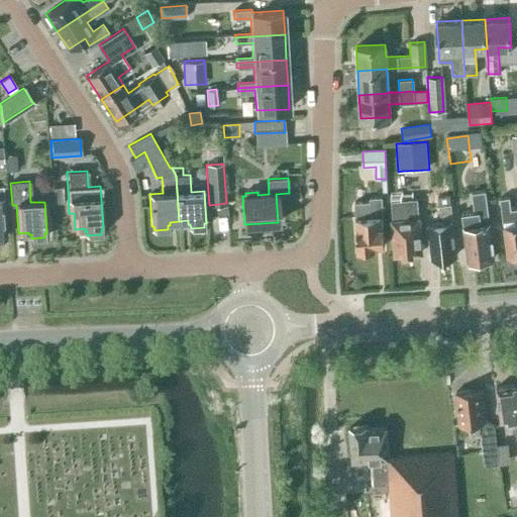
[(468,262),(494,257),(485,191),(472,192),(474,211),(461,212),(468,262)]
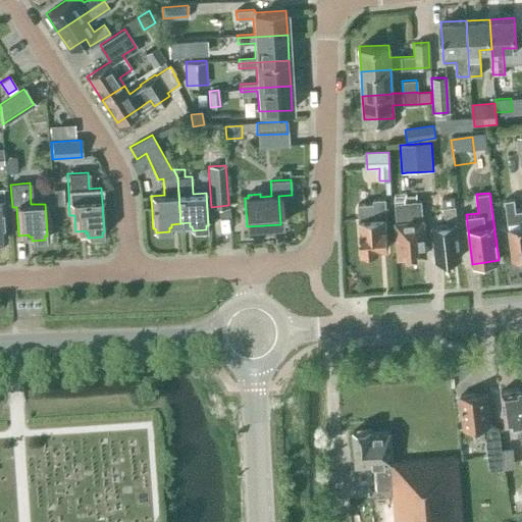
[(370,253),(372,251),(378,250),(378,249),(387,249),(385,217),(386,217),(384,198),(373,199),(373,203),(357,204),(361,252),(364,252),(366,254),(370,253)]
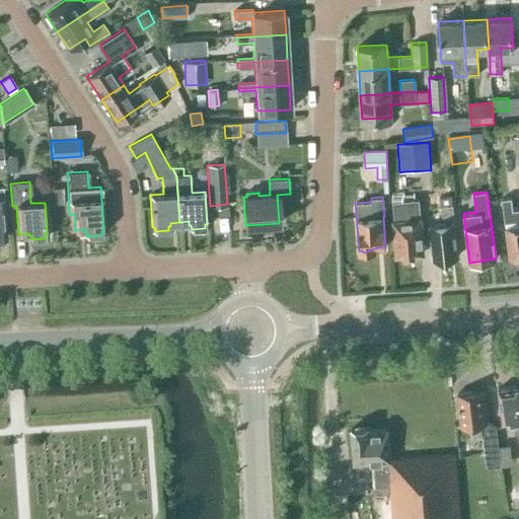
[(452,206),(451,197),(439,198),(440,207),(440,216),(443,215),(444,225),(430,226),(433,258),(457,256),(452,206)]
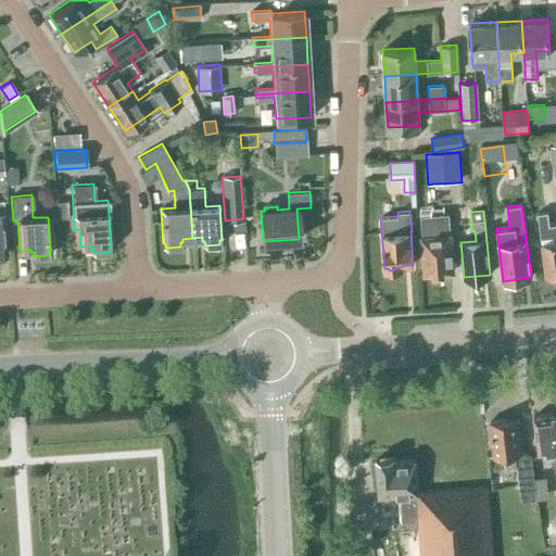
[(555,223),(550,224),(547,212),(538,213),(545,275),(555,274),(555,223)]
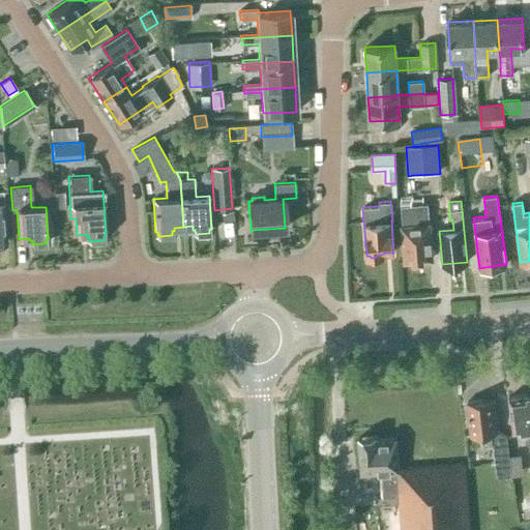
[(417,261),(417,260),(432,259),(428,204),(401,206),(403,226),(402,226),(405,261),(411,260),(412,262),(417,261)]
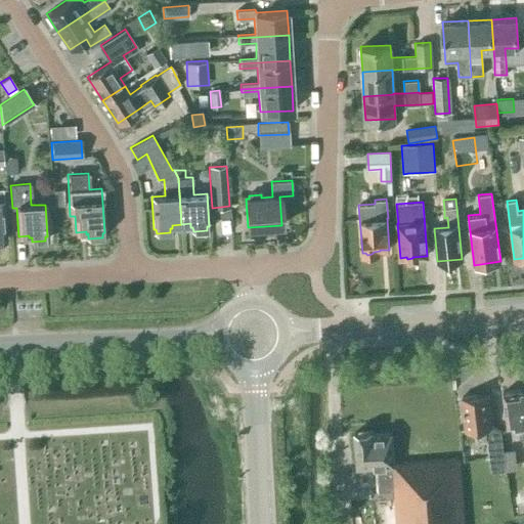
[(523,444),(523,443),(523,389),(503,392),(507,427),(521,425),(521,430),(523,444)]
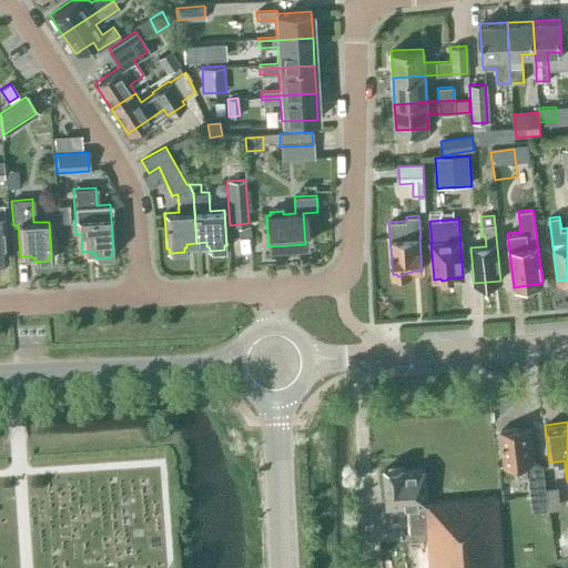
[(530,452),(527,427),(500,430),(505,467),(527,465),(533,511),(547,509),(541,468),(534,465),(531,452),(530,452)]
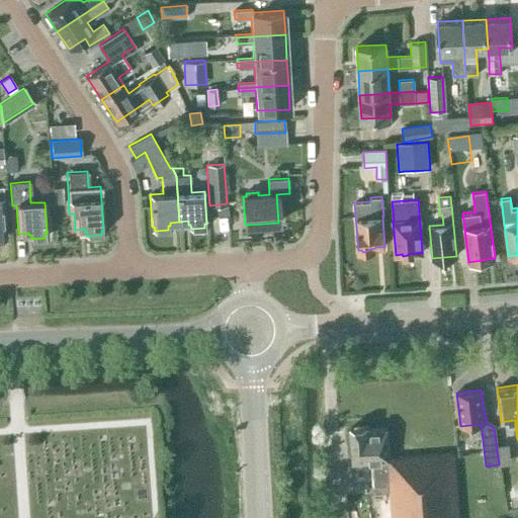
[(372,485),(367,486),(368,492),(387,491),(390,517),(458,517),(453,453),(390,458),(387,428),(368,430),(367,427),(350,428),(353,462),(371,460),(372,485)]
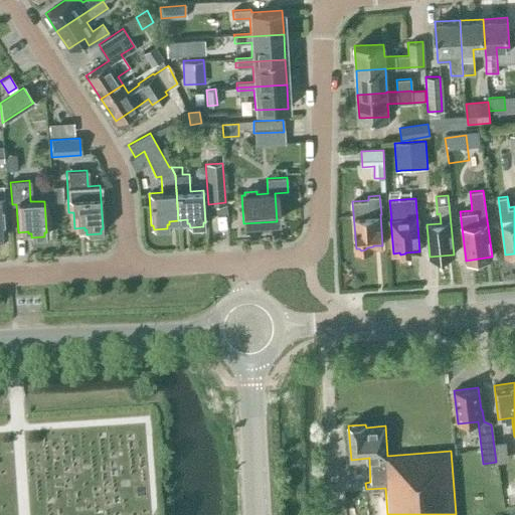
[(507,463),(506,444),(495,444),(497,463),(507,463)]
